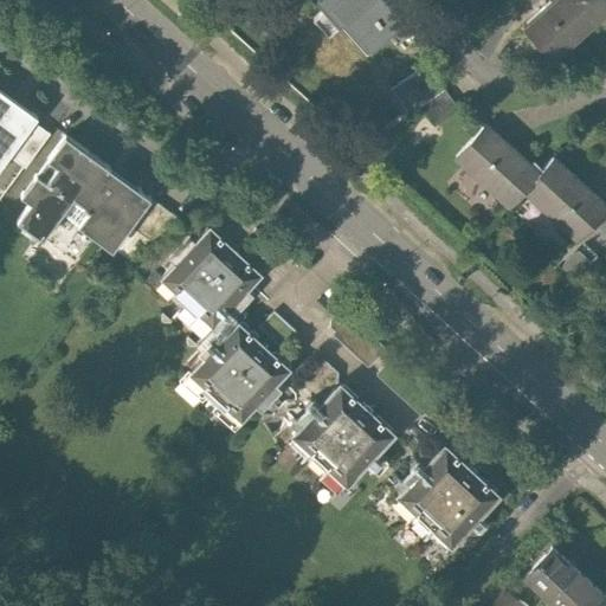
[(314,0),(336,25),(339,23),(342,19),(328,4),(331,0),(314,0)]
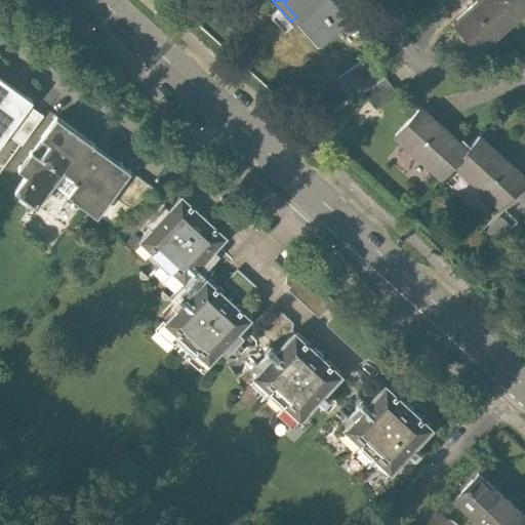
[(287,0),(284,3),(296,16),(293,19),(316,45),(347,17),(331,0),(287,0)]
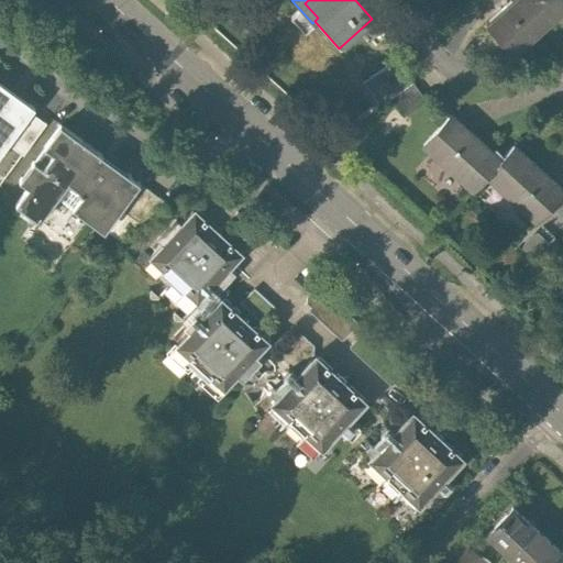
[(562,4),(558,0),(512,0),(482,29),(508,57),(562,8),(562,4)]
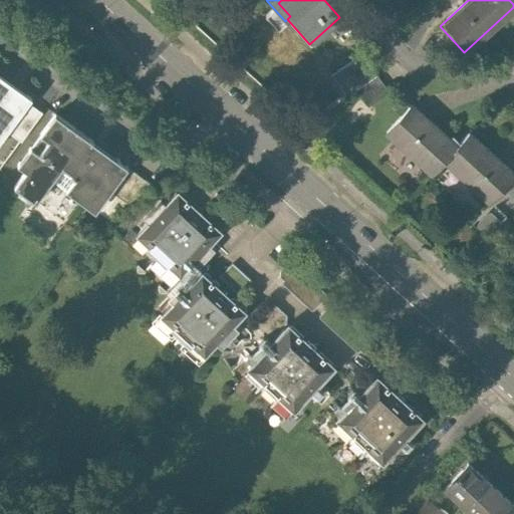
[(373,77),(358,55),(328,75),(342,97),(353,91),(373,77)]
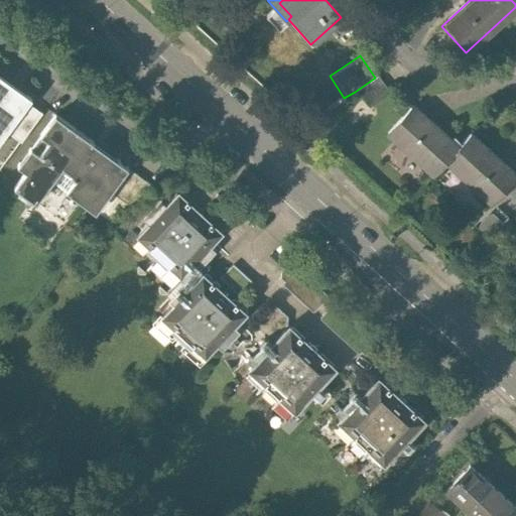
[(43,108),(0,77),(0,147),(10,154),(43,108)]
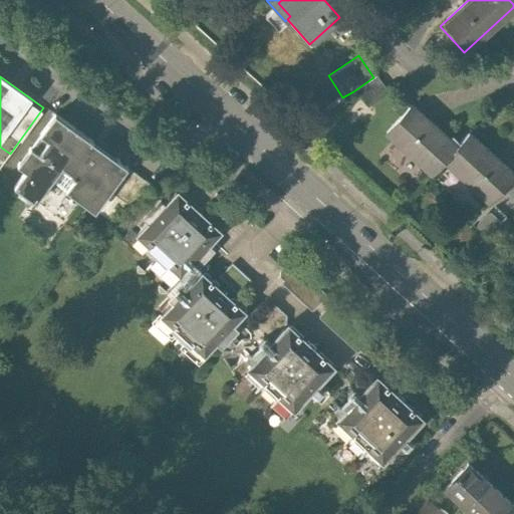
[(384,95),(373,77),(353,91),(364,108),(384,95)]
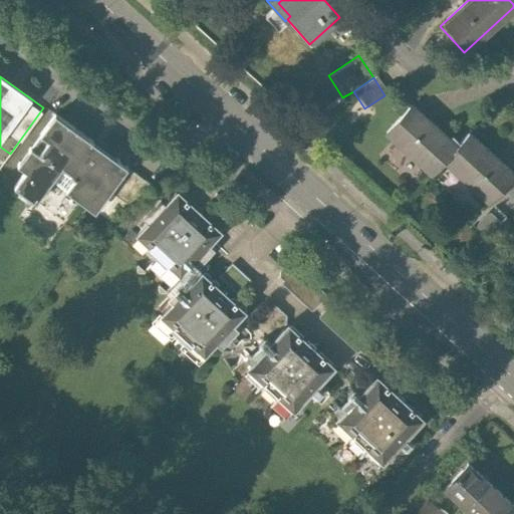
[(454,152),(410,110),(384,138),(429,179),(442,165),(454,152)]
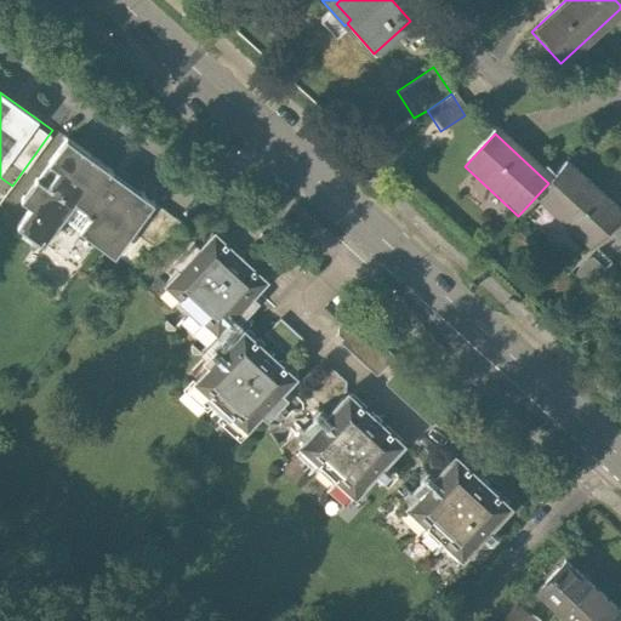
[(81,232),(120,180),(66,138),(18,200),(30,210),(17,228),(43,248),(63,218),(81,232)]
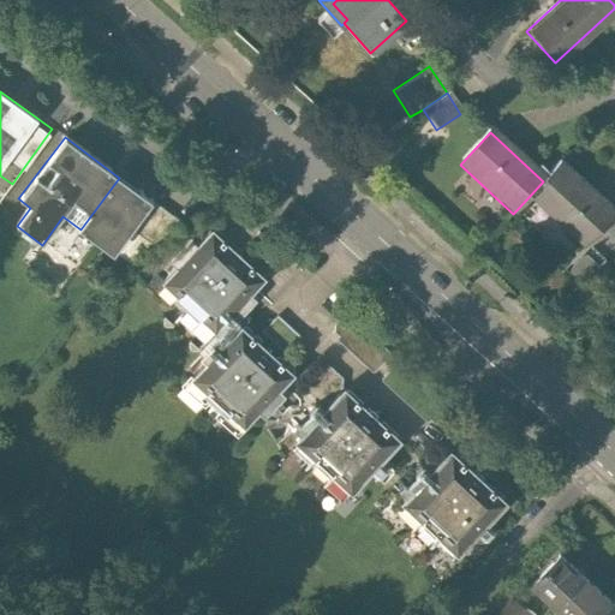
[(559,166),(543,181),(529,197),(583,249),(613,218),(559,166)]
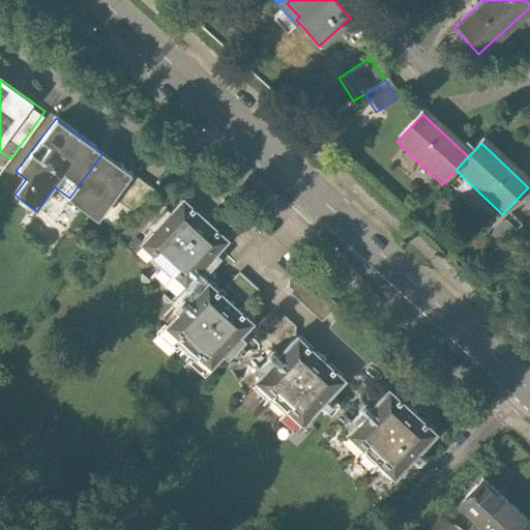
[(155,194),(102,153),(69,198),(97,219),(114,230),(155,194)]
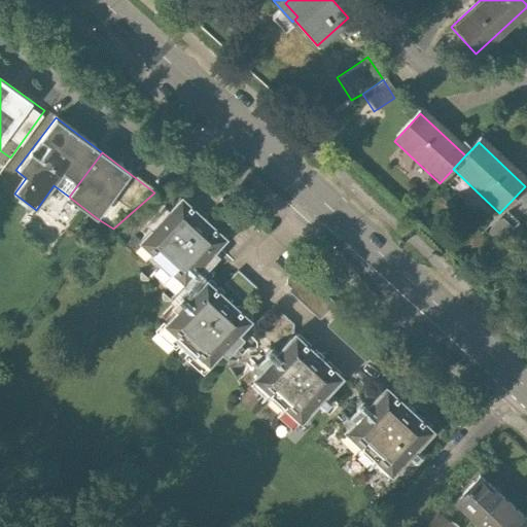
[(181,204),(140,246),(185,289),(226,247),(181,204)]
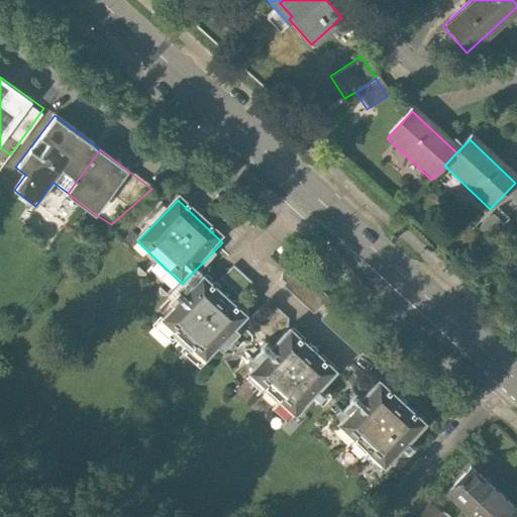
[(254,289),(235,271),(222,284),(241,302),(254,289)]
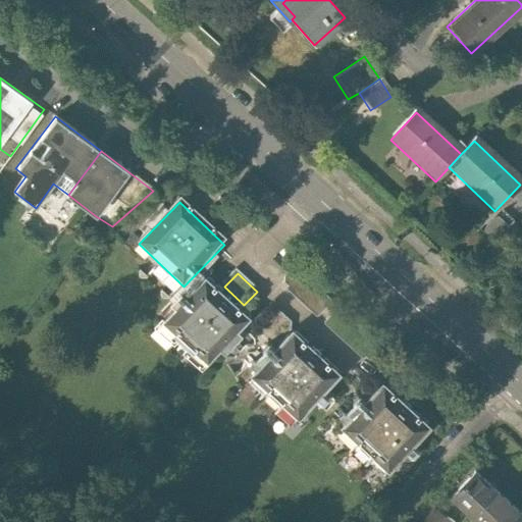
[(333,306),(303,276),(299,280),(296,277),(290,276),(285,280),(285,286),(290,291),(288,293),(318,321),(333,306)]
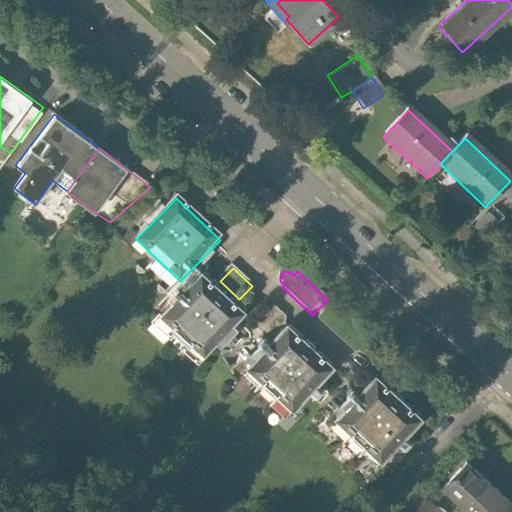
[(200,273),(169,307),(196,331),(227,297),(200,273)]
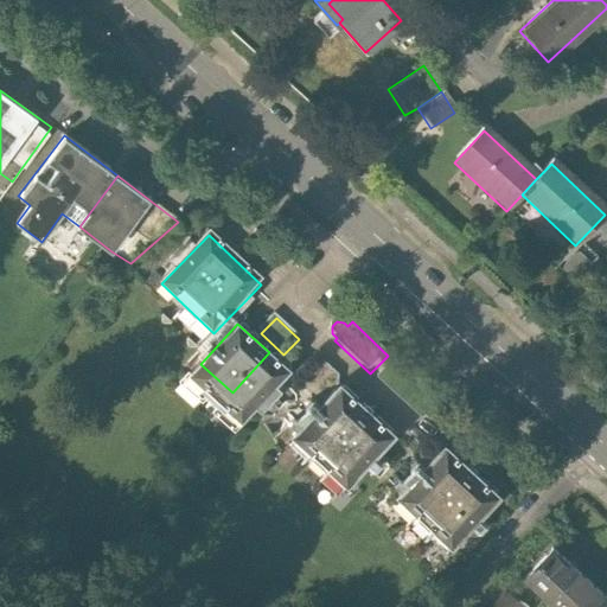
[(269,352),(232,393),(254,413),(291,371),(269,352)]
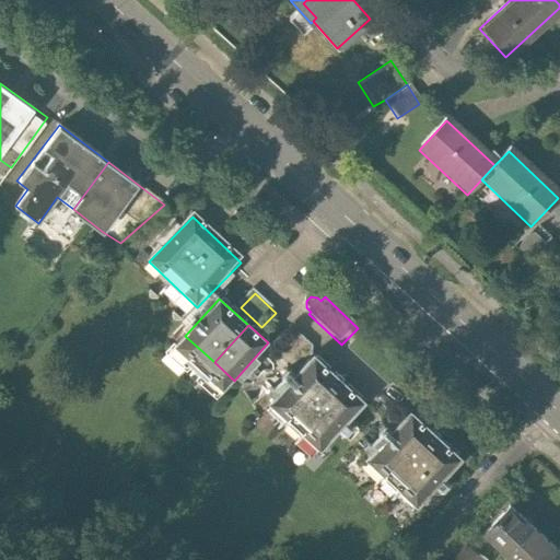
[(219,398),(234,381),(214,362),(185,336),(168,354),(219,398)]
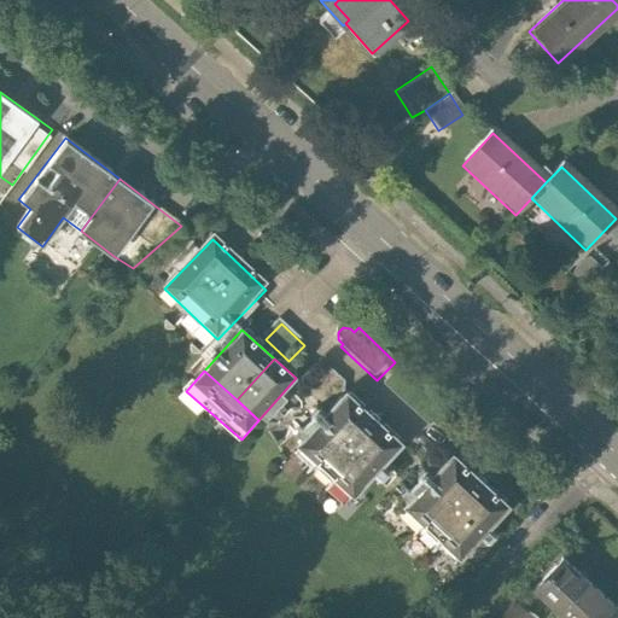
[(348,386),(333,373),(322,373),(308,390),(308,396),(328,415),(345,396),(348,386)]
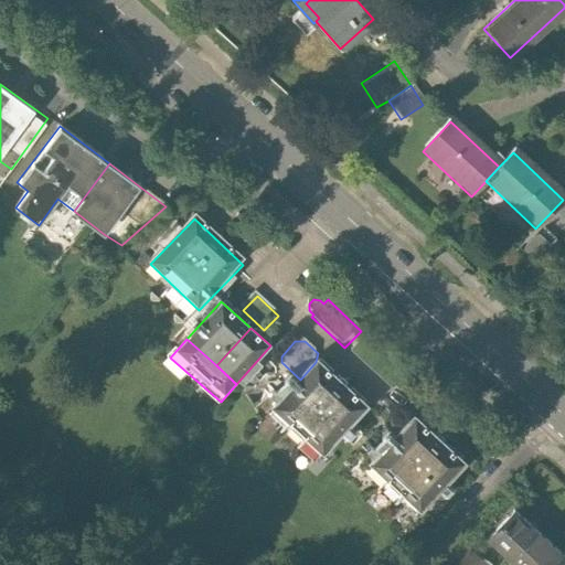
[(316,362),(300,380),(336,411),(352,393),(316,362)]
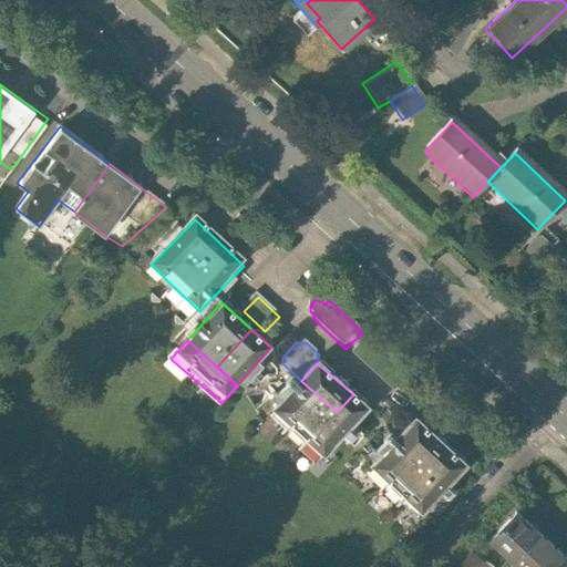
[(337,412),(301,381),(287,397),(322,429),(337,412)]
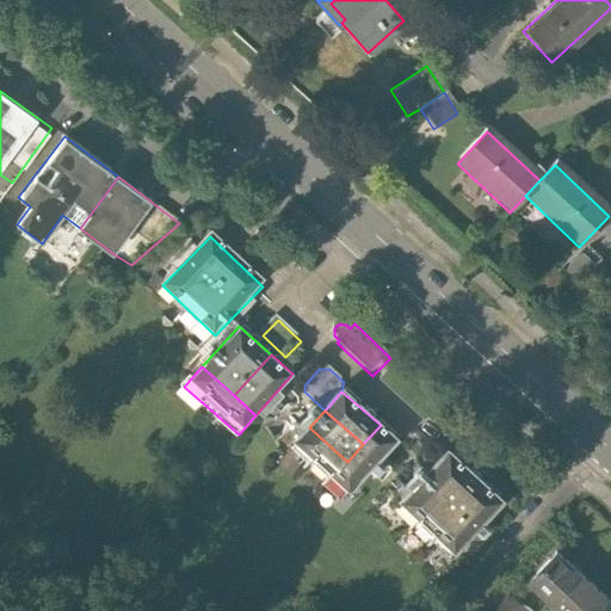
[(399,440),(381,425),(363,444),(347,462),(332,479),(350,495),(399,440)]
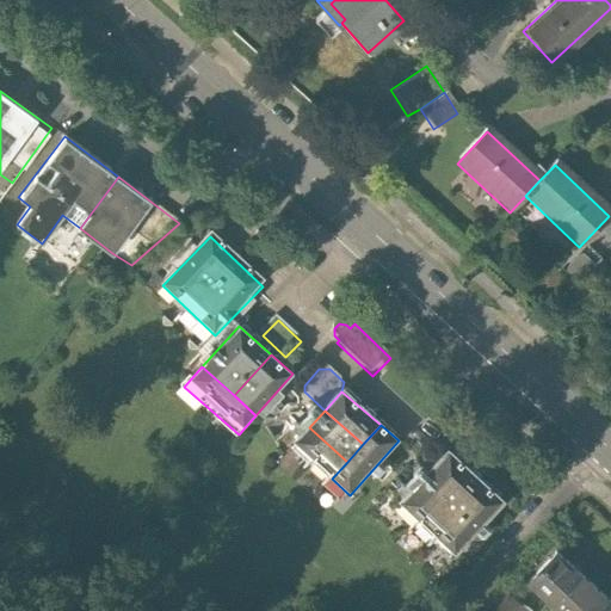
[(347,462),(309,427),(292,444),(332,479),(347,462)]
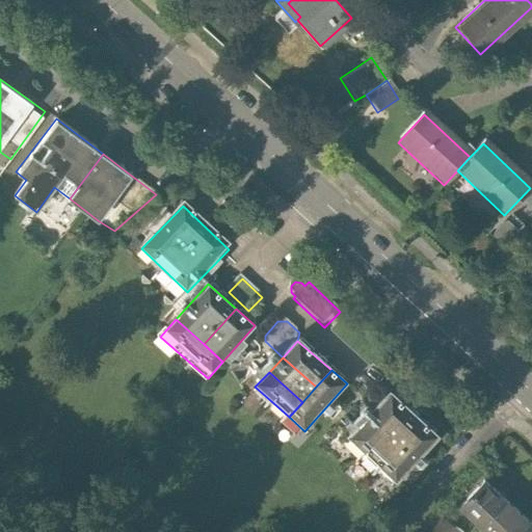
[(405,439),(421,423),(390,393),(374,409),(405,439)]
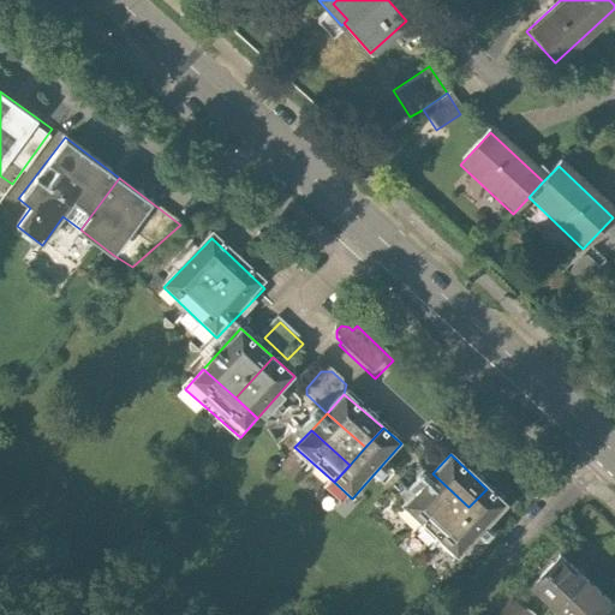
[(469,507),(433,473),(418,489),(454,524),(469,507)]
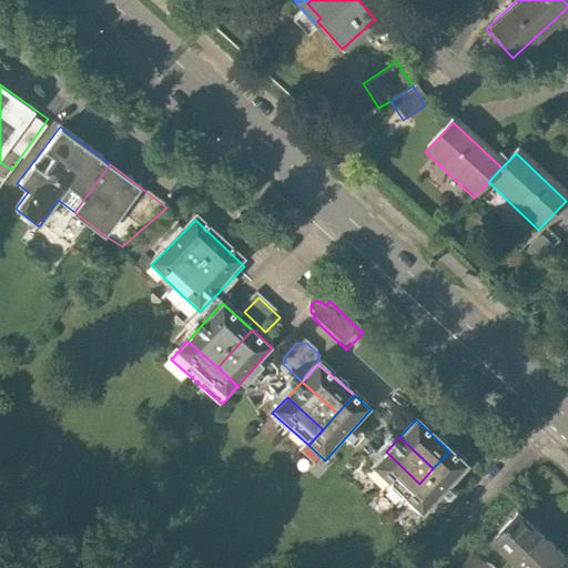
[(284,440),(276,448),(292,463),(300,455),(284,440)]
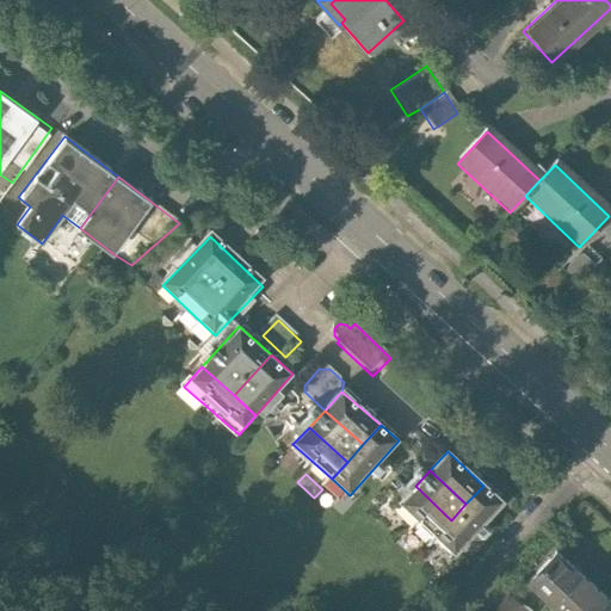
[(451,520),(415,486),(399,503),(433,538),(451,520)]
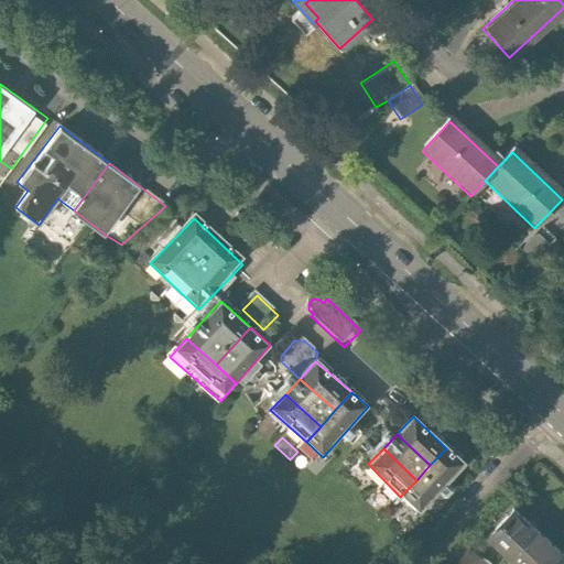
[(416,480),(400,497),(420,516),(466,466),(446,448),(430,465),(416,480)]
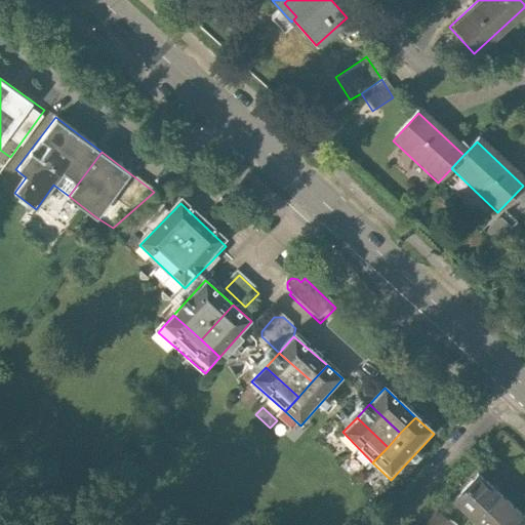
[(472,524),(501,524),(513,513),(478,481),(453,508),(472,524)]
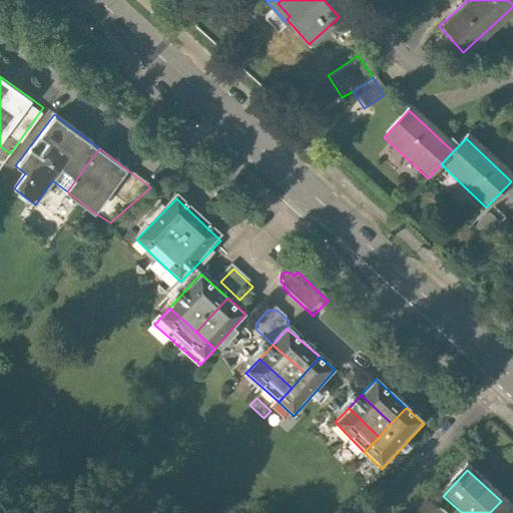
[(442,512),(427,501),(417,512),(442,512)]
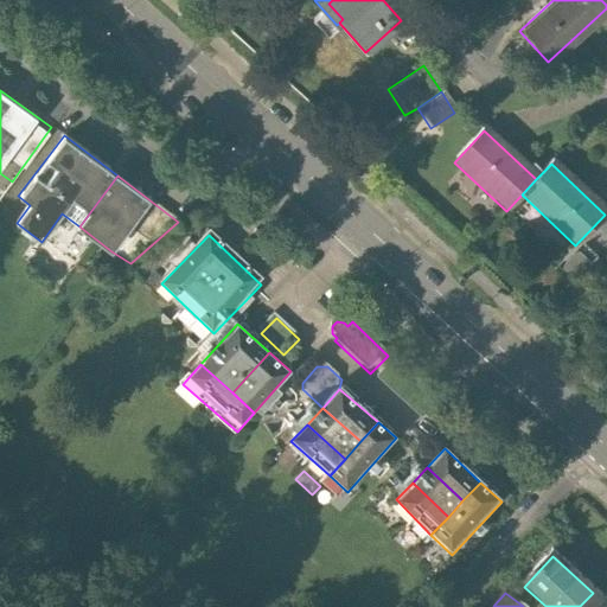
[(606,606),(593,593),(580,606),(606,606)]
